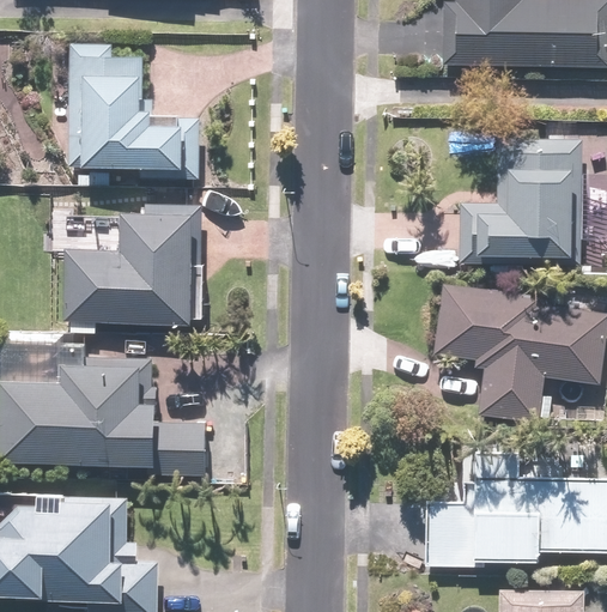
[(606,0),(455,0),(456,2),(443,2),(441,64),(606,68),(606,0)]
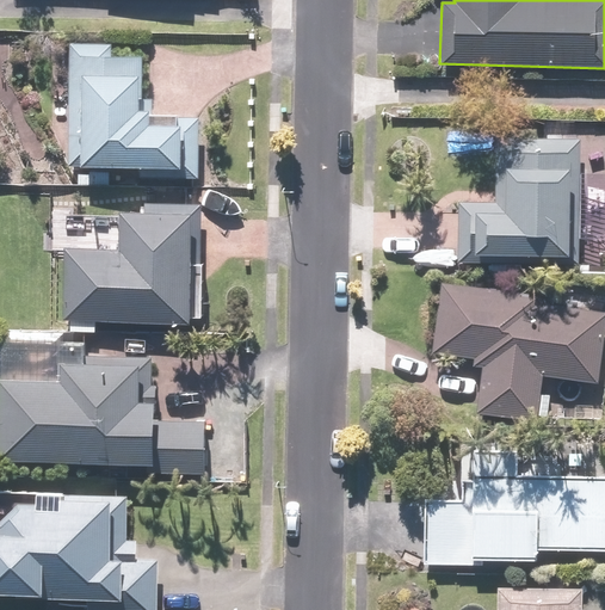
[(189,122),(178,122),(178,115),(156,114),(156,109),(147,108),(147,94),(181,96),(183,80),(148,79),(149,43),(69,41),(65,165),(186,168),(189,122)]
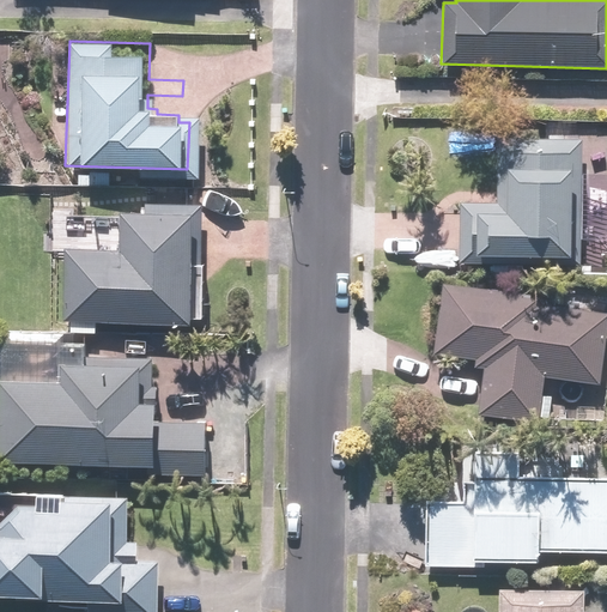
[(495,201),(460,200),(456,266),(496,267),(496,258),(574,261),(577,185),(582,185),(583,140),(498,137),(495,201)]
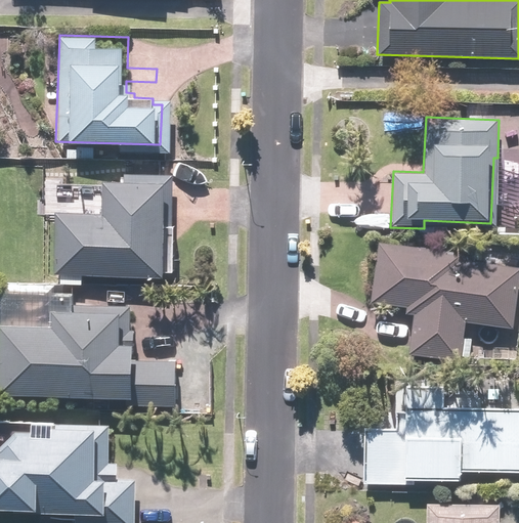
[(123,181),(105,181),(105,212),(55,212),(55,275),(169,275),(169,175),(123,175),(123,181)]
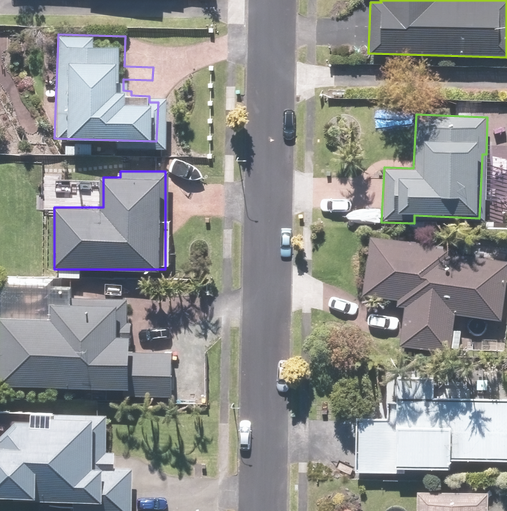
[(431,241),(371,234),(362,296),(395,300),(394,309),(402,310),(397,346),(449,353),(454,316),(499,322),(506,263),(506,259),(467,254),(468,242),(432,236),(431,241)]
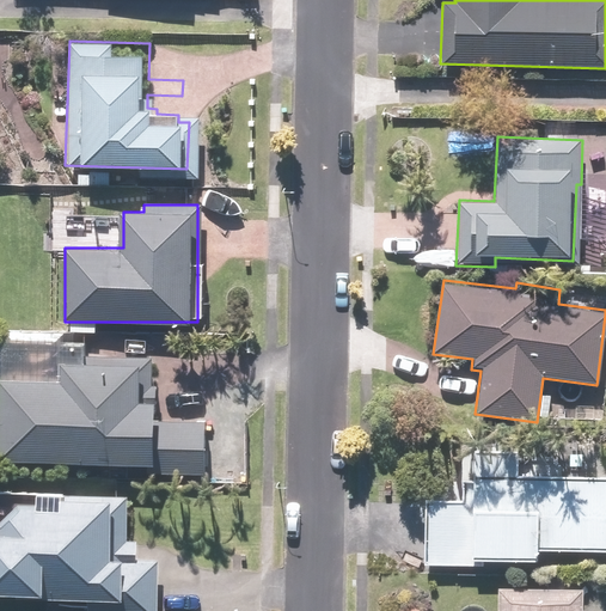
[(90,360),(91,335),(2,333),(0,417),(0,459),(106,463),(105,482),(126,482),(127,464),(159,465),(159,475),(206,477),(208,420),(160,417),(161,399),(146,399),(147,358),(103,356),(103,361),(90,360)]
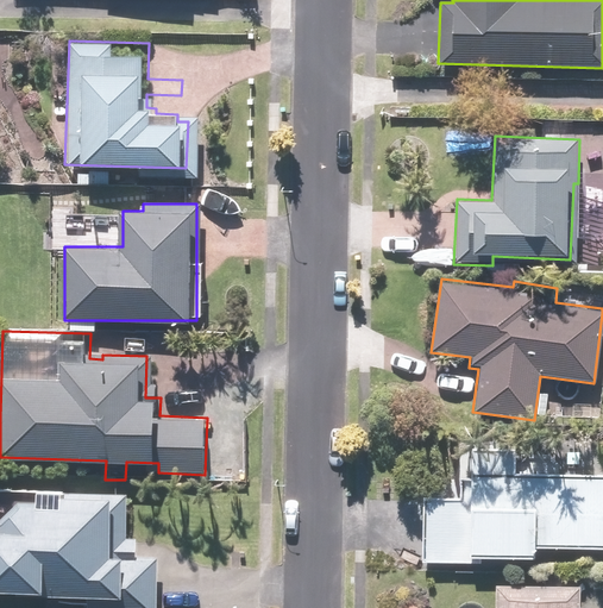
[(458,496),(422,494),(419,563),(487,566),(487,558),(536,561),(538,549),(602,551),(602,474),(515,470),(516,446),(460,444),(458,496)]
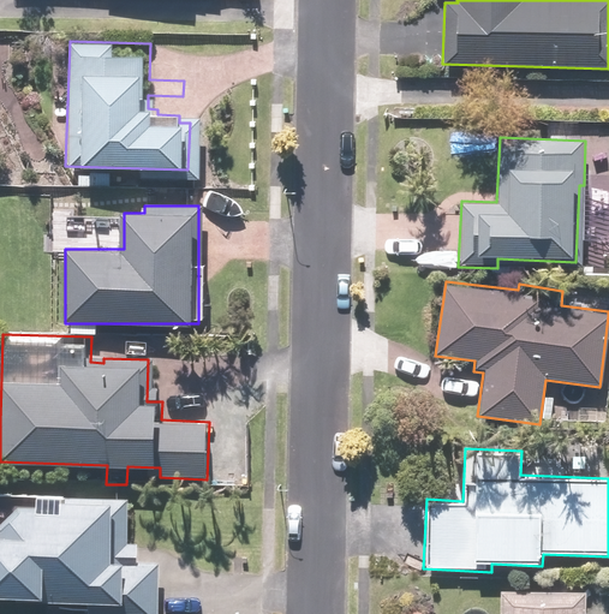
[(41,510),(42,505),(22,505),(0,525),(0,597),(85,601),(84,613),(157,613),(160,570),(137,570),(138,542),(117,542),(118,504),(65,501),(64,511),(41,510)]
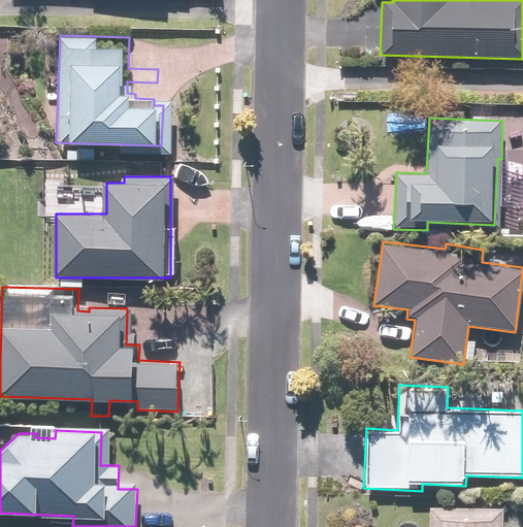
[(502,526),(503,511),(431,506),(429,526),(502,526)]
